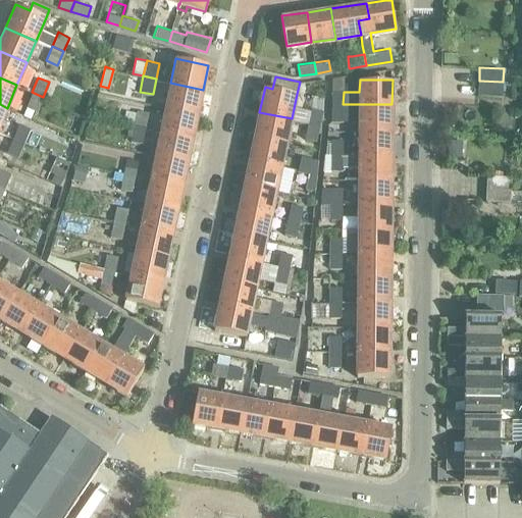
[(503,94),(503,82),(479,81),(478,93),(503,94)]
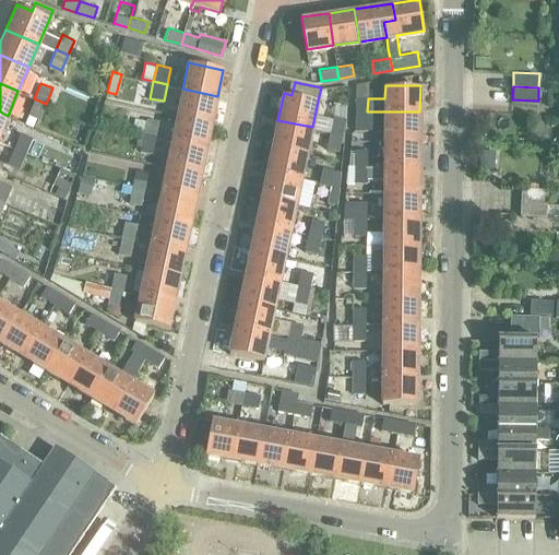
[(217,96),(182,89),(177,114),(212,121),(217,96)]
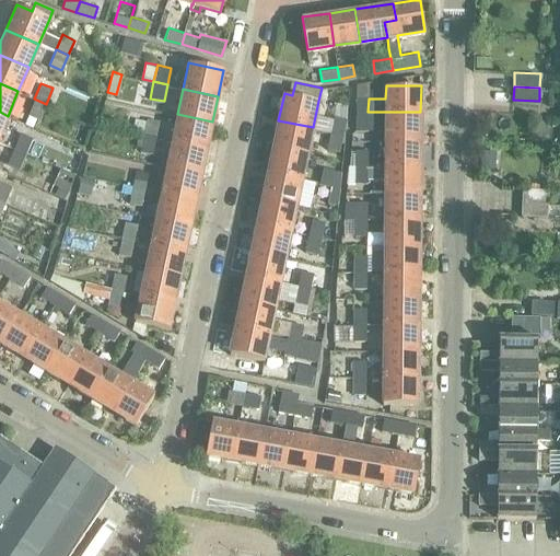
[(354,95),(354,113),(368,113),(368,112),(369,99),(369,95),(354,95)]
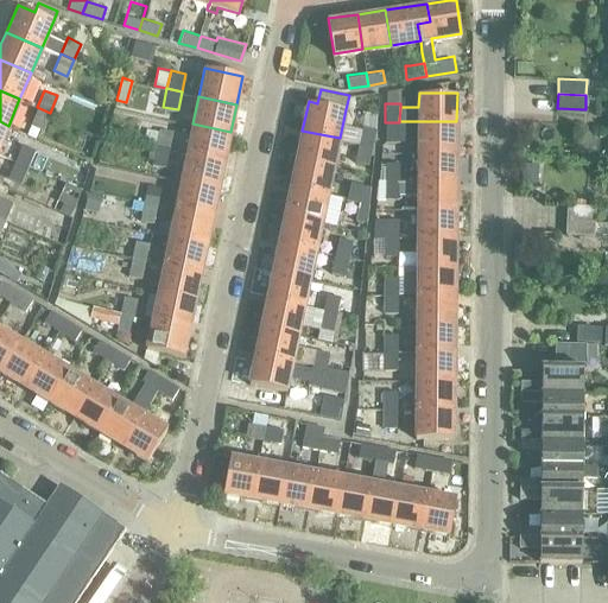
[(50,113),(37,107),(31,124),(43,129),(50,113)]
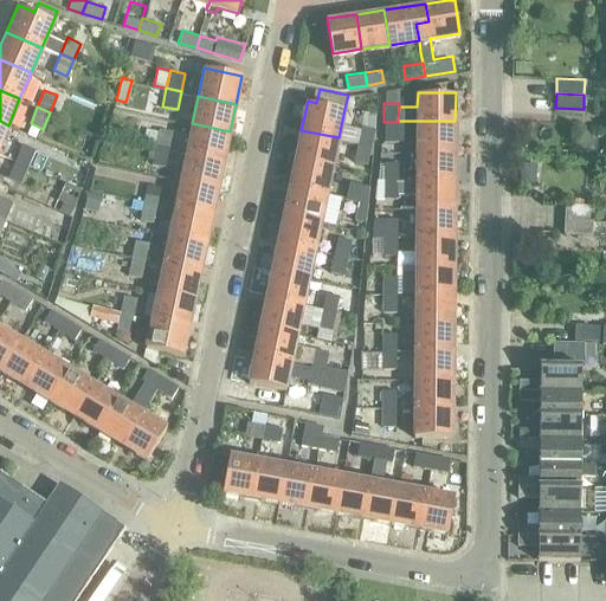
[(455,121),(417,121),(417,150),(455,150),(455,121)]
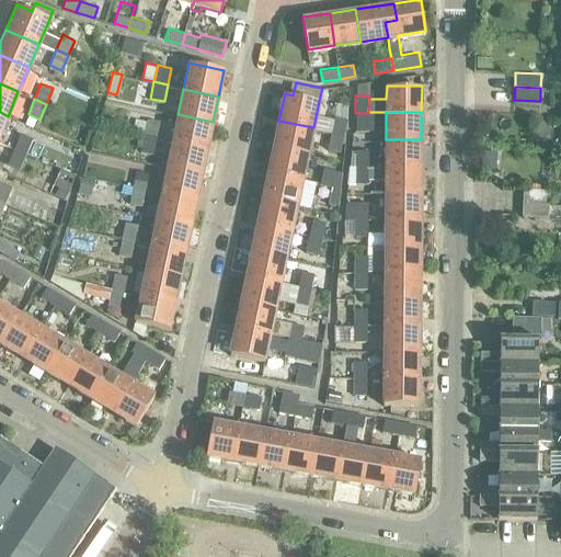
[(355,113),(355,129),(368,129),(368,113),(355,113)]
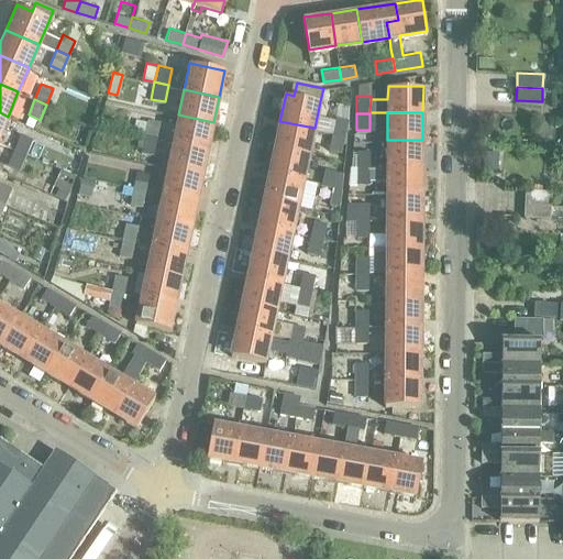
[(178,114),(173,141),(208,149),(213,122),(178,114)]
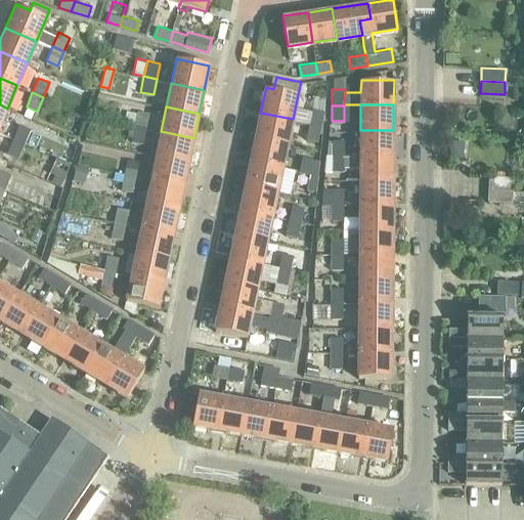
[(311,106),(308,122),(320,125),(323,110),(323,109),(311,106)]
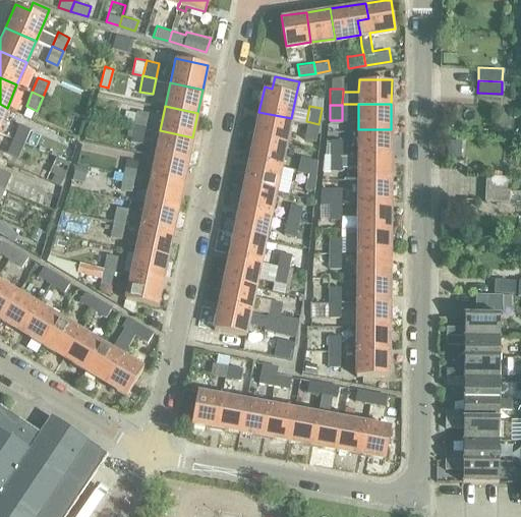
[(136,108),(133,123),(145,126),(148,111),(136,108)]
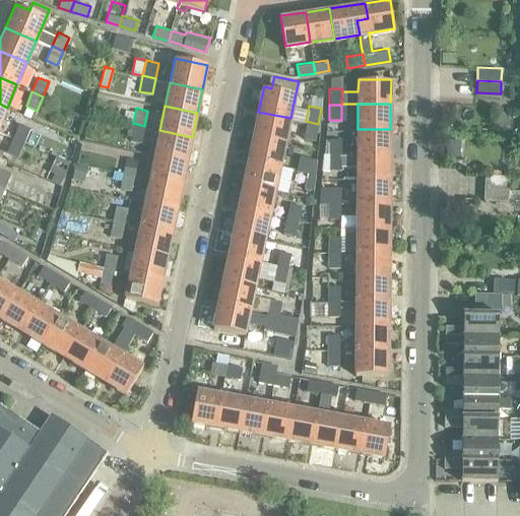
[(258,112),(253,135),(285,142),(290,118),(258,112)]
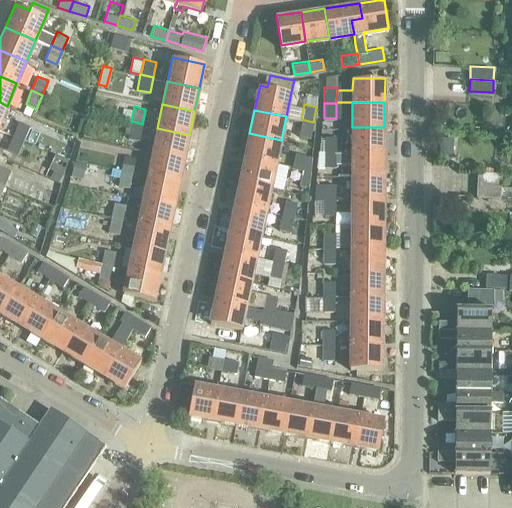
[(301,119),(298,135),(310,137),(313,122),(301,119)]
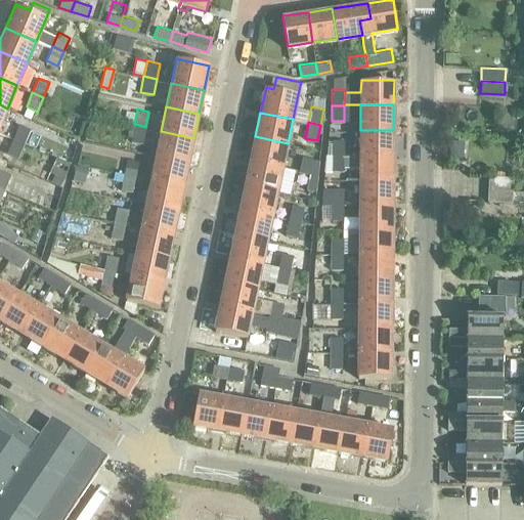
[(19,123),(13,137),(25,142),(31,128),(19,123)]
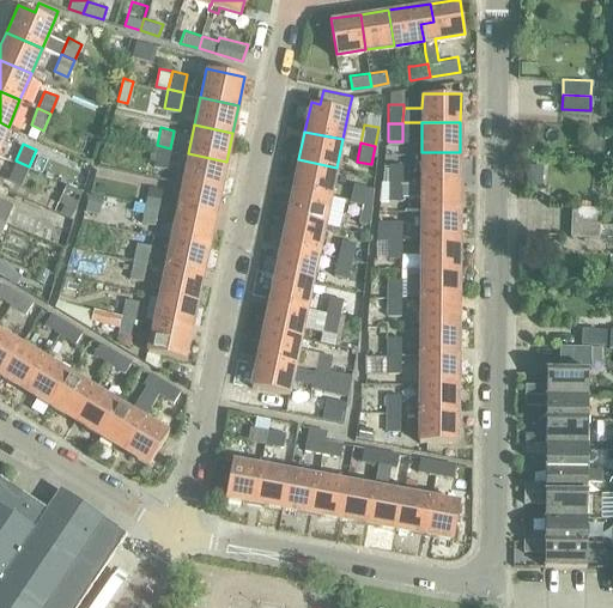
[(167,166),(170,149),(157,145),(153,163),(167,166)]
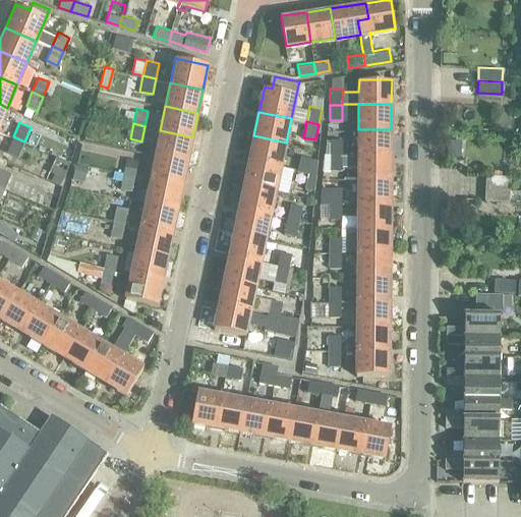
[(391,129),(358,129),(358,153),(391,153),(391,129)]
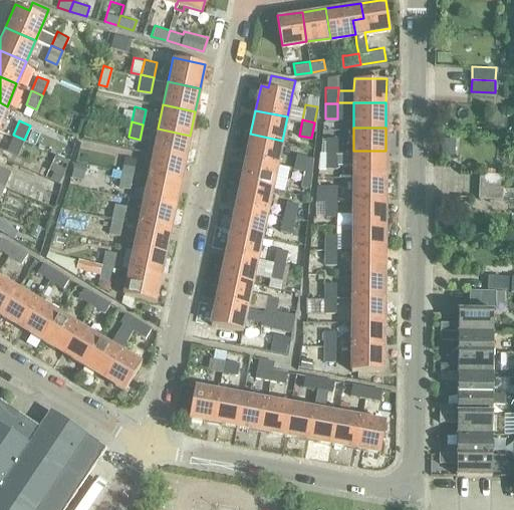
[(190,136),(158,129),(153,152),(185,159),(190,136)]
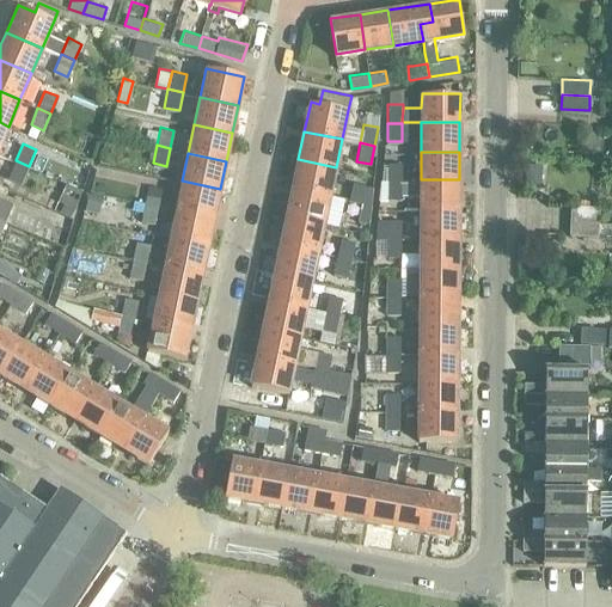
[(336,167),(298,159),(292,188),(330,195),(336,167)]
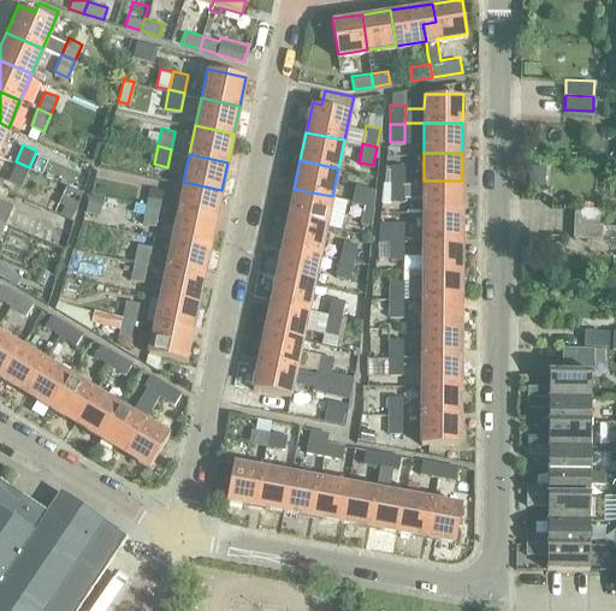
[(9,178),(22,184),(29,167),(16,161),(9,178)]
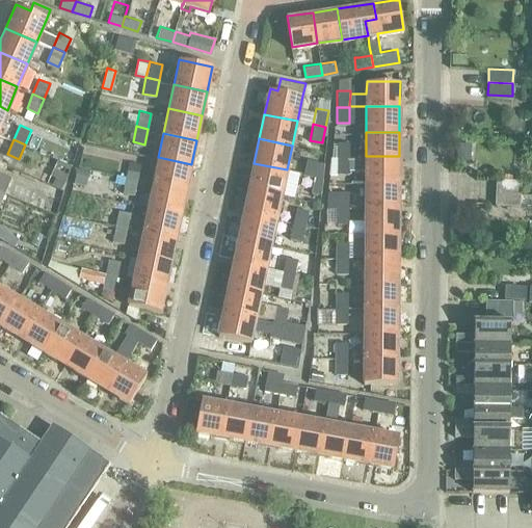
[(349,140),(337,140),(337,155),(349,155),(349,140)]
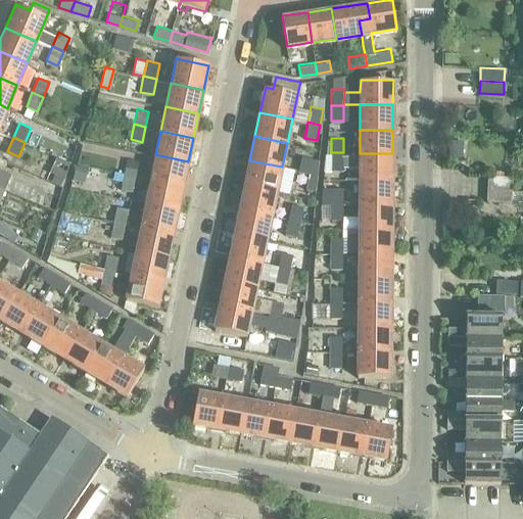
[(449,139),(449,155),(462,155),(462,140),(449,139)]
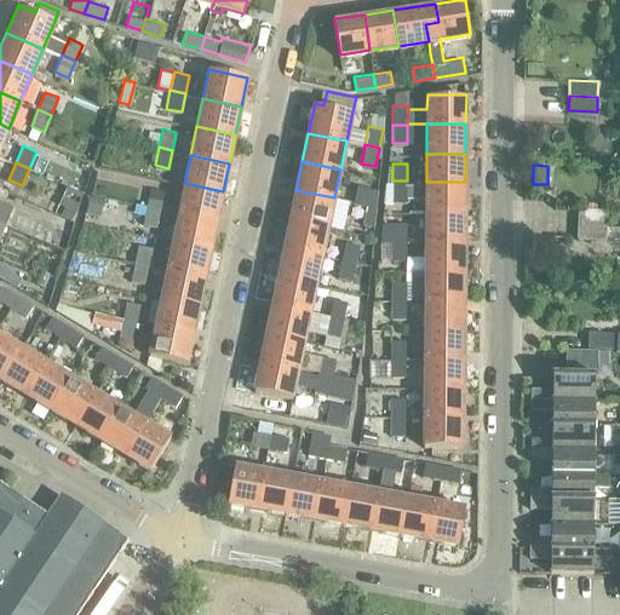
[(385,180),(383,200),(407,200),(407,197),(426,197),(426,211),(465,211),(465,182),(426,182),(407,180),(392,180),(385,180)]
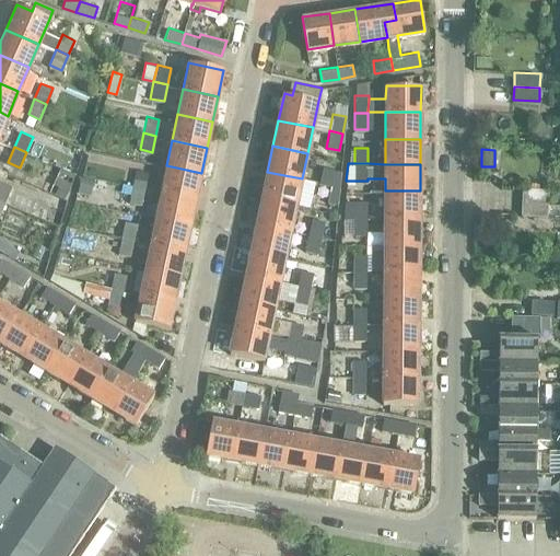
[(63,198),(74,173),(60,165),(49,192),(63,198)]
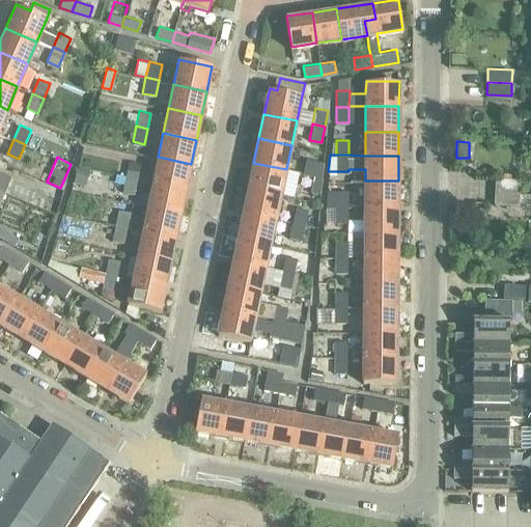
[(158,157),(152,182),(186,189),(191,164),(158,157)]
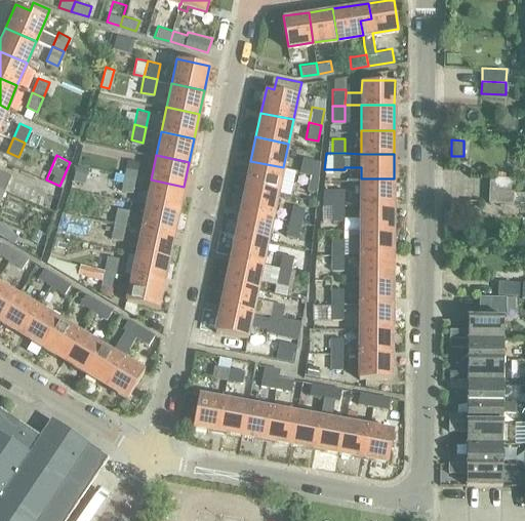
[(303,155),(299,171),(310,173),(318,175),(320,160),(315,158),(315,157),(303,155)]
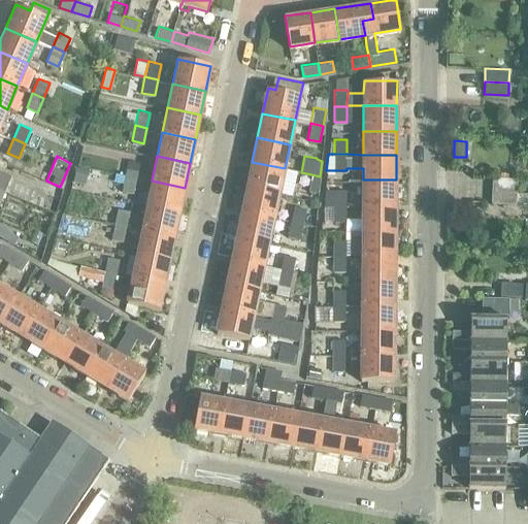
[(128,159),(125,169),(124,174),(137,176),(140,162),(128,159)]
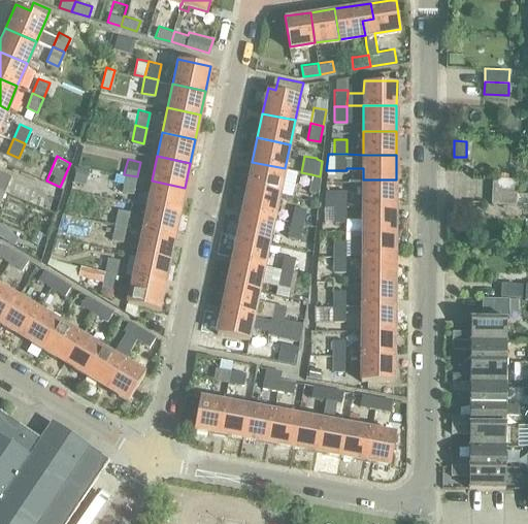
[(73,178),(85,182),(90,166),(78,162),(73,178)]
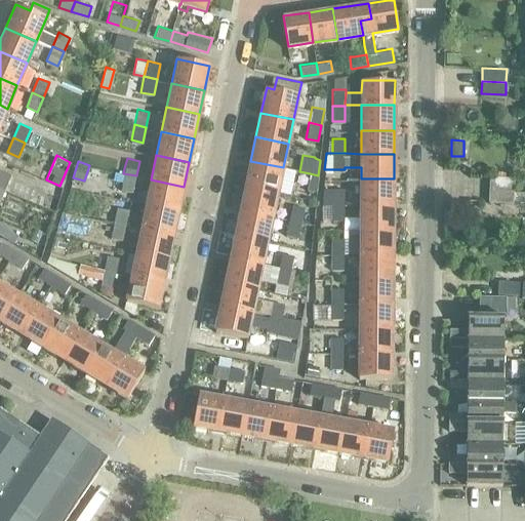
[(250,161),(245,186),(278,192),(283,167),(250,161)]
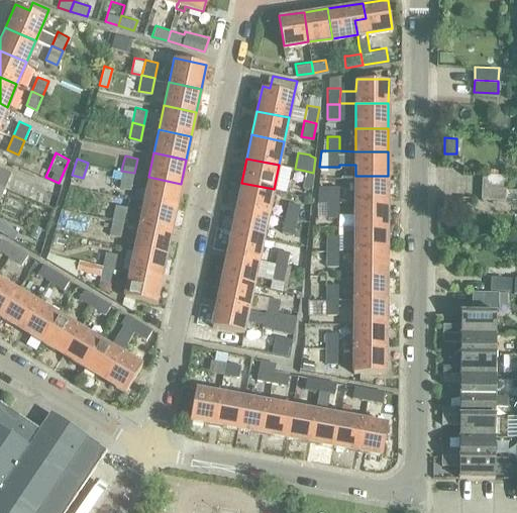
[(0,183),(4,185),(10,171),(0,166),(0,183)]
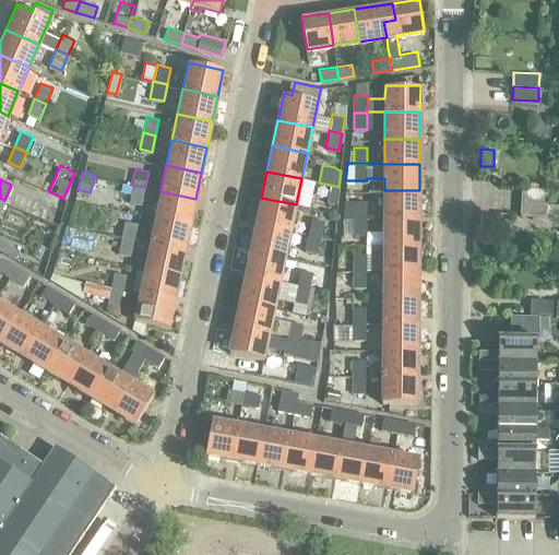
[(142,203),(145,187),(131,185),(128,201),(142,203)]
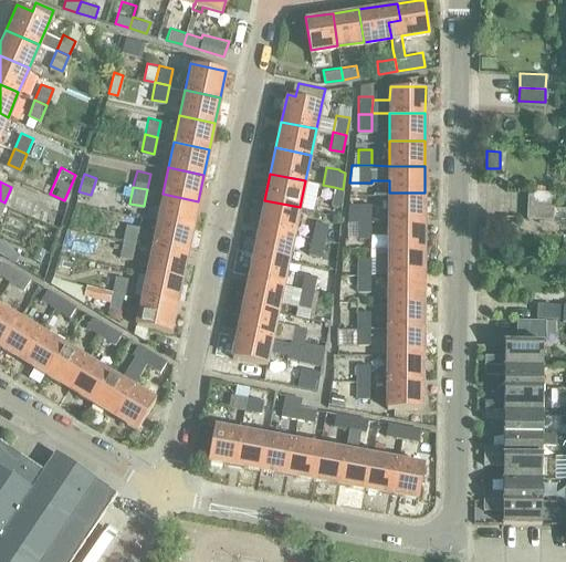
[(334,187),(331,203),(341,206),(343,189),(334,187)]
